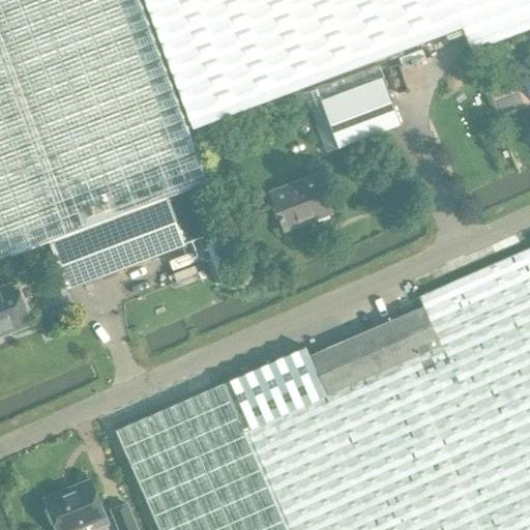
[(0,0),(0,258),(207,181),(139,0),(0,0)]
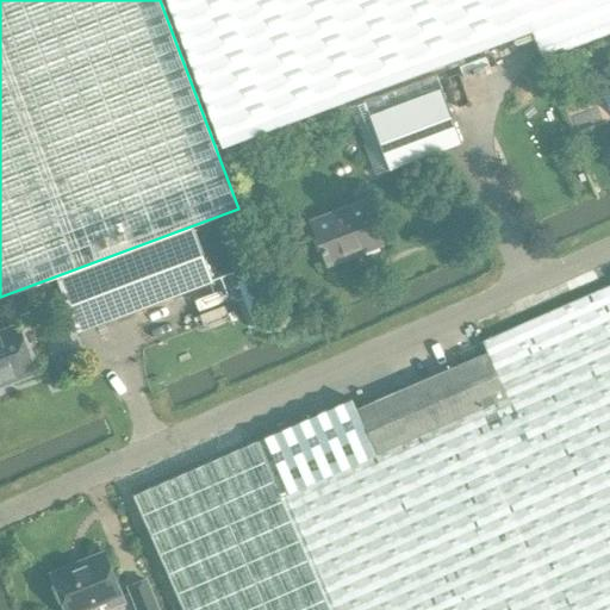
[(609,0),(165,0),(221,148),(248,137),(531,31),(542,58),(609,32),(609,0)]
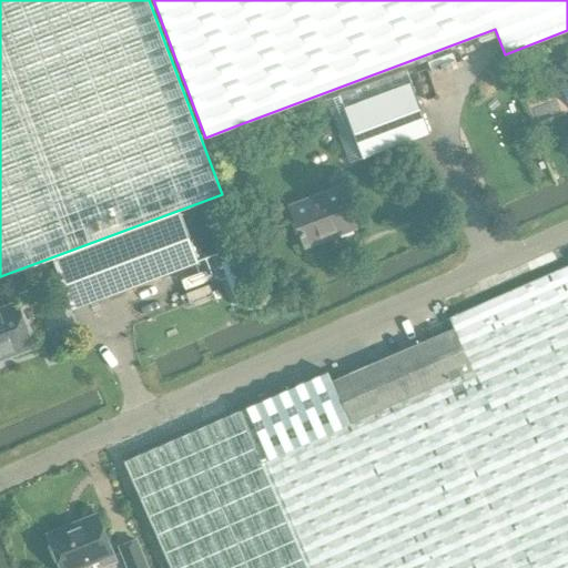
[(405,70),(325,101),(350,163),(428,133),(405,70)]
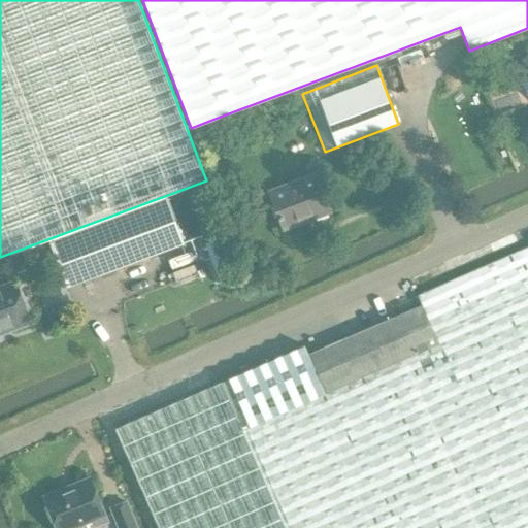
[(282,226),(309,216),(311,219),(330,211),(316,174),(269,192),(282,226)]
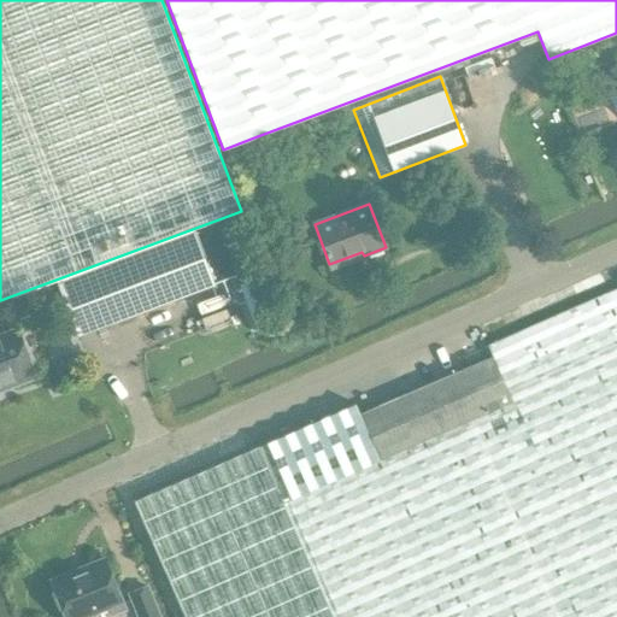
[(194,229),(56,281),(77,338),(215,286),(194,229)]
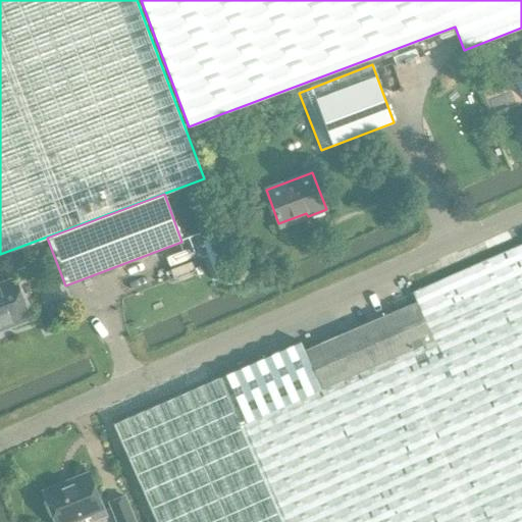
[(521,521),(521,245),(413,294),(416,302),(433,341),(322,389),(305,351),(301,342),(113,425),(156,521),(521,521)]
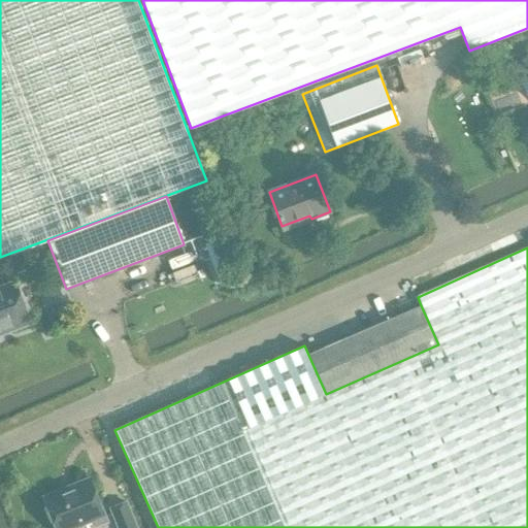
[(194,264),(172,272),(176,282),(197,274),(194,264)]
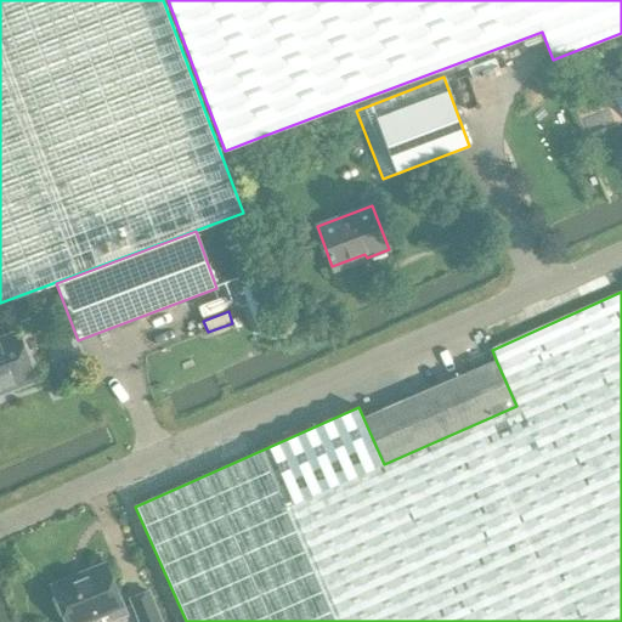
[(0,388),(12,383),(15,389),(35,380),(17,332),(0,338),(0,388)]
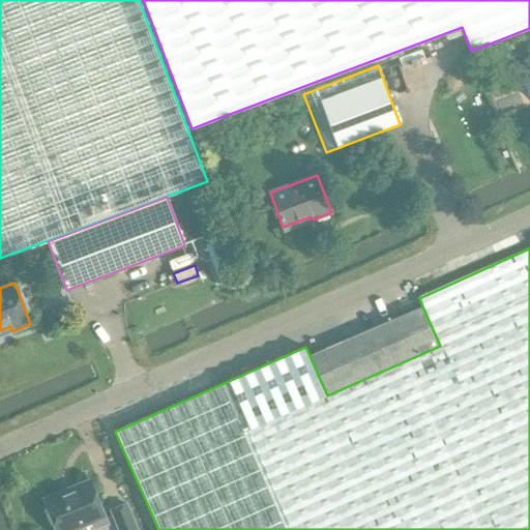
[(327,395),(440,346),(422,306),(310,356),(327,395)]
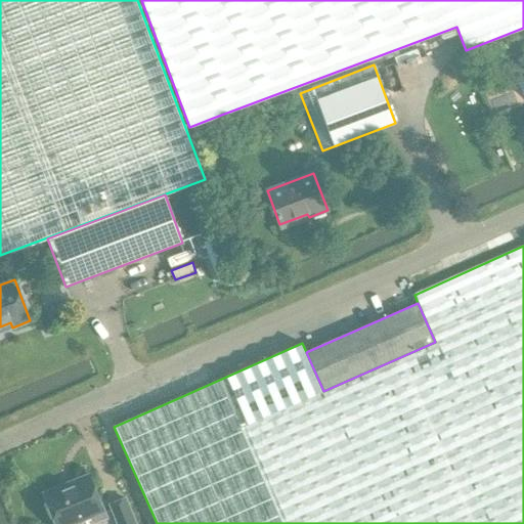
[(55,523),(75,523),(93,517),(95,523),(106,519),(88,474),(71,482),(72,486),(45,497),(55,523)]
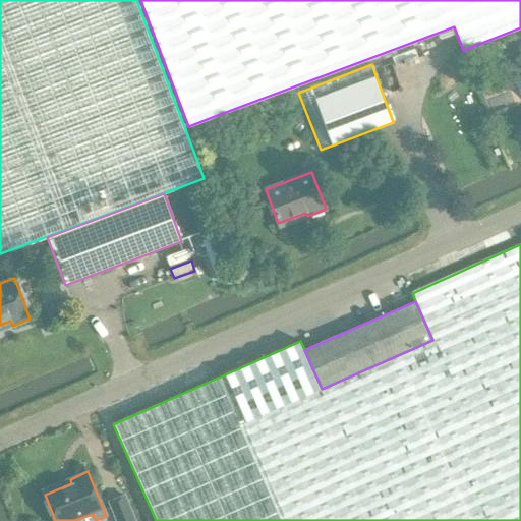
[(133,520),(124,496),(109,502),(116,520),(133,520)]
